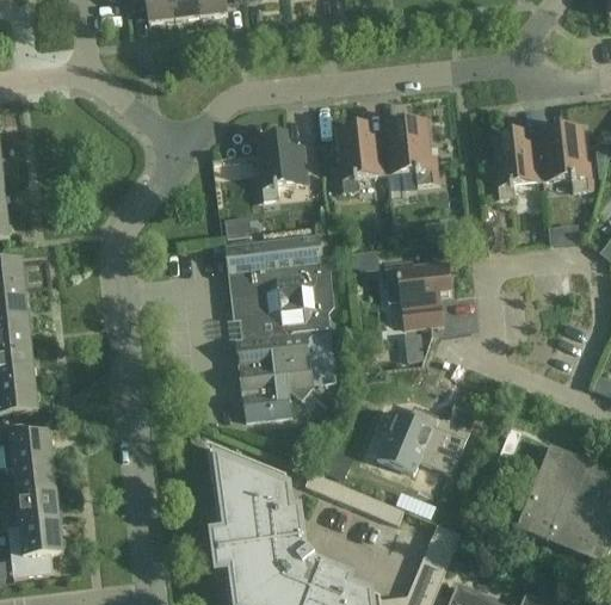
[(148,23),(176,20),(173,0),(130,0),(131,11),(147,8),(148,23)]
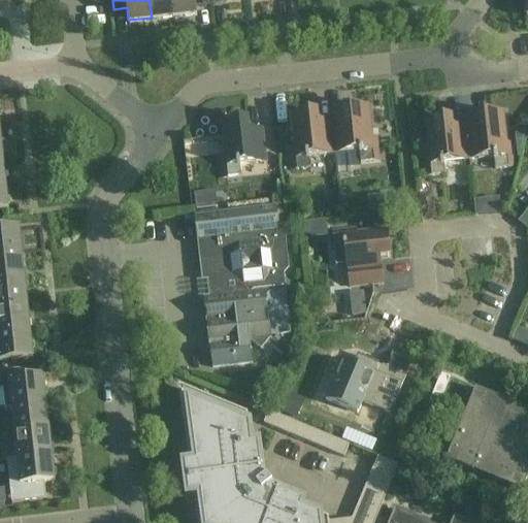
[(150,0),(152,18),(174,14),(172,0),(150,0)]
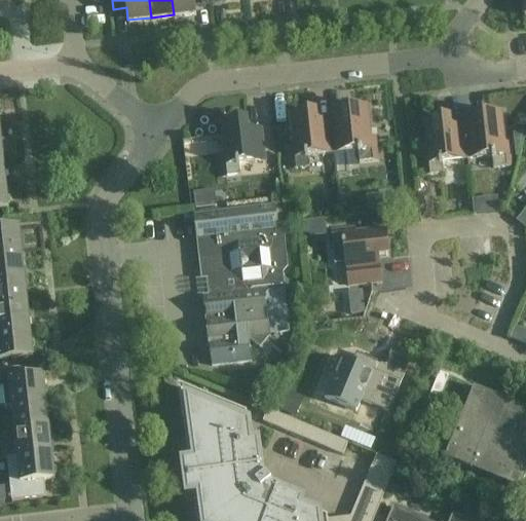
[(172,0),(174,14),(196,12),(194,0),(172,0)]
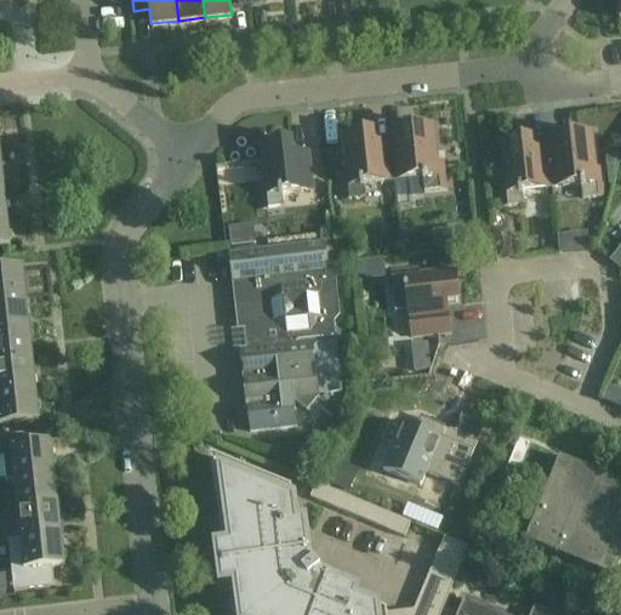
[(403,137),(388,138),(393,176),(422,172),(423,187),(446,184),(443,157),(437,157),(433,121),(402,125),(403,137)]
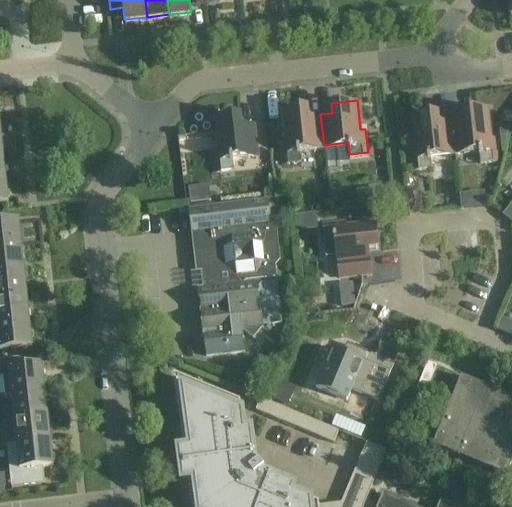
[(324,145),(320,114),(309,115),(308,105),(282,108),(285,137),(280,138),(283,161),(301,159),(300,147),(324,145)]
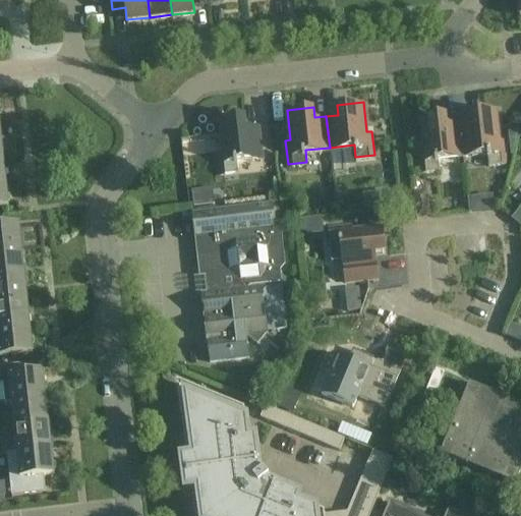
[(471,120),(459,122),(462,153),(486,150),(487,162),(507,160),(505,136),(500,137),(497,108),(470,110),(471,120)]
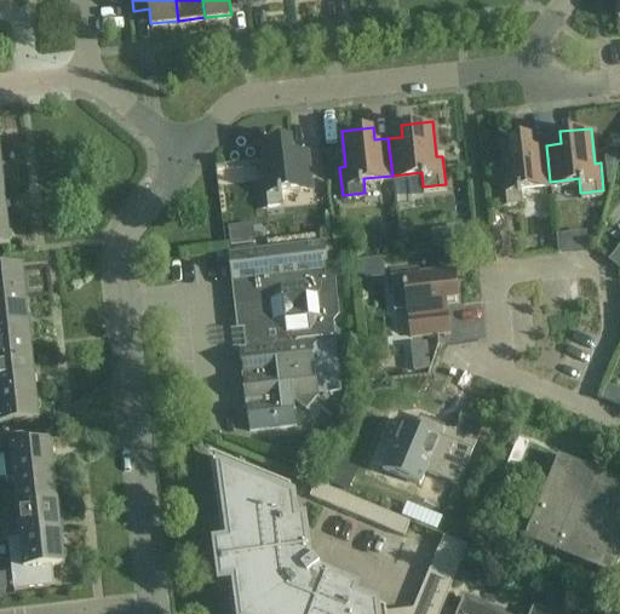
[(550,182),(546,145),(532,147),(530,135),(499,138),(503,173),(497,174),(500,204),(522,201),(521,185),(550,182)]
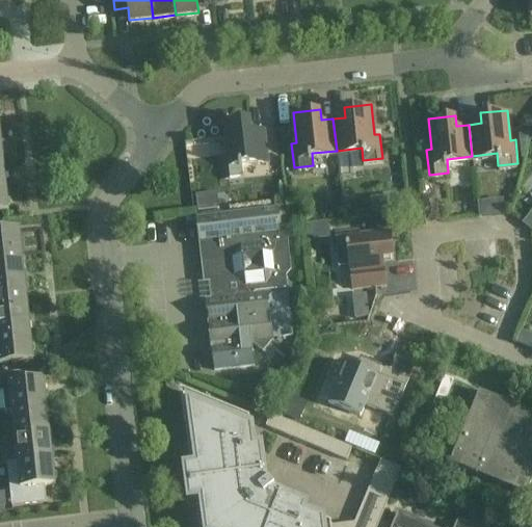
[(267,158),(266,147),(264,126),(250,128),(249,117),(222,120),(227,151),(221,151),(224,176),(243,174),(241,161),(267,158)]
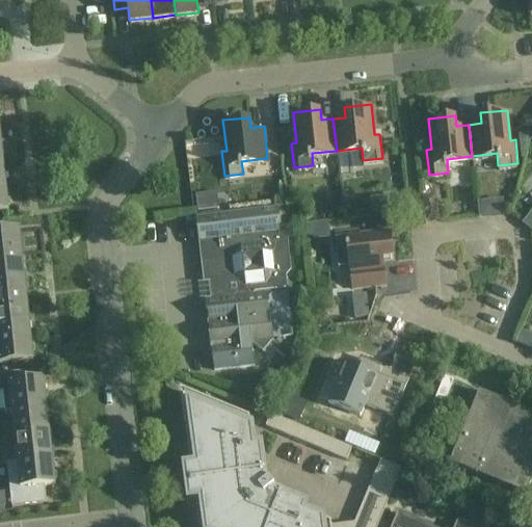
[(435,190),(422,191),(425,218),(425,219),(439,217),(435,190)]
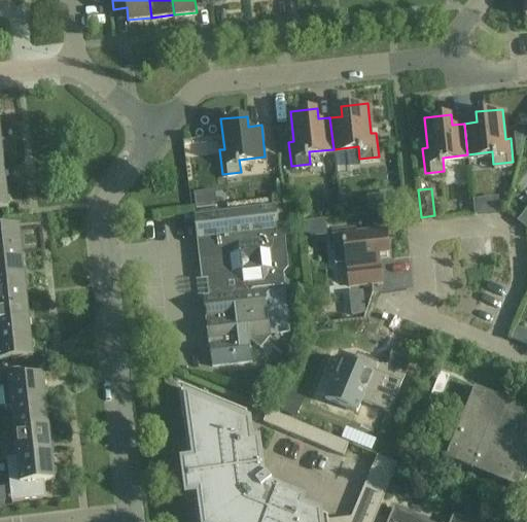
[(275,203),(196,213),(202,276),(207,275),(209,293),(204,294),(209,341),(212,364),(252,359),(249,337),(260,345),(269,334),(270,334),(270,332),(288,329),(284,285),(282,270),(287,264),(283,227),(277,222),(275,203)]
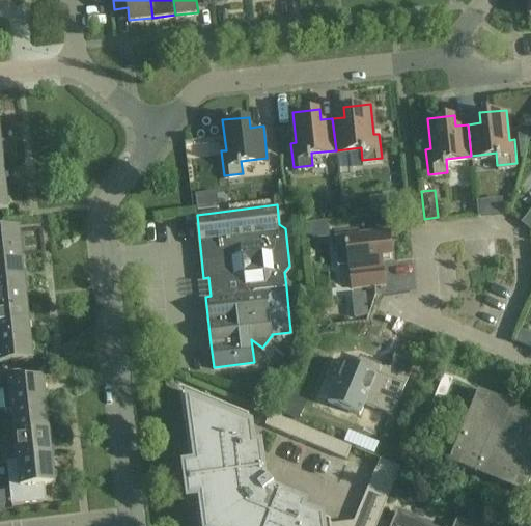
[(530,210),(529,209),(521,219),(529,225),(530,222),(530,210)]
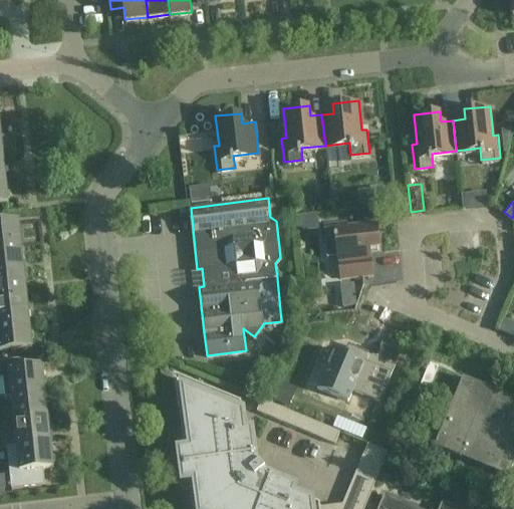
[(18,219),(0,220),(0,246),(21,245),(18,219)]
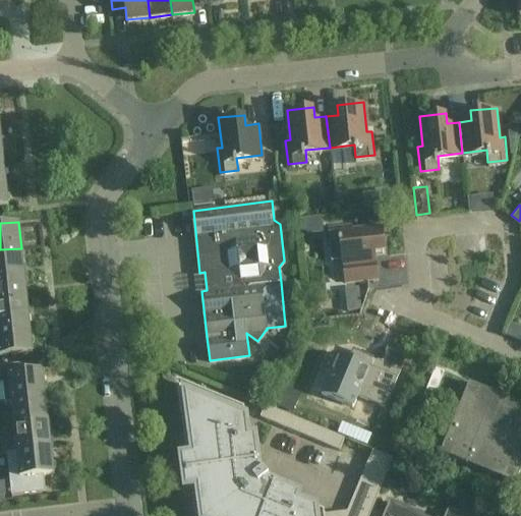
[(343,258),(344,267),(345,280),(377,276),(374,250),(385,249),(382,223),(352,227),(351,222),(327,224),(330,259),(343,258)]
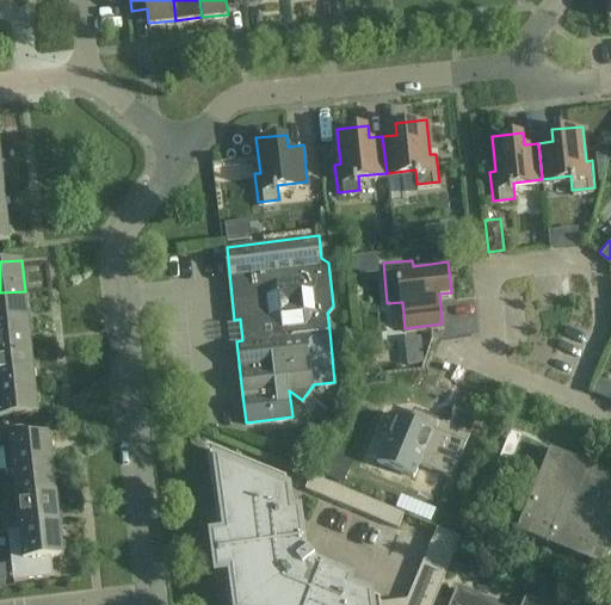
[(25,291),(0,292),(0,323),(29,321),(25,291)]
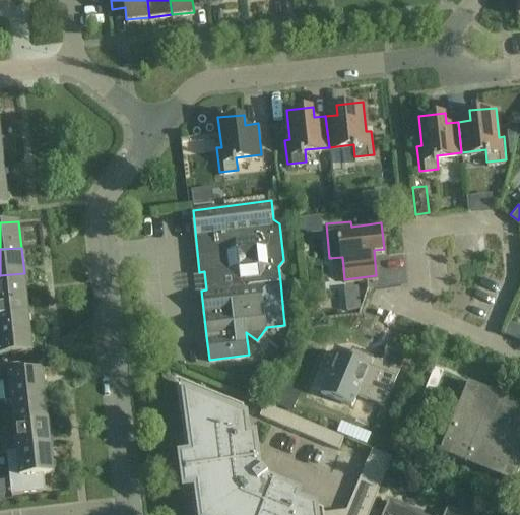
[(24,273),(0,275),(0,301),(26,298),(24,273)]
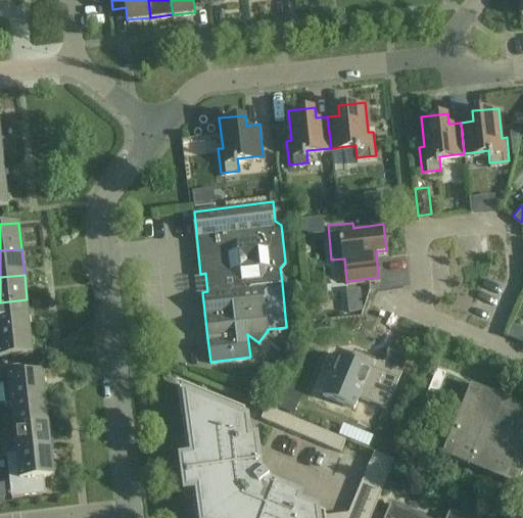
[(360,286),(346,287),(348,310),(363,309),(360,286)]
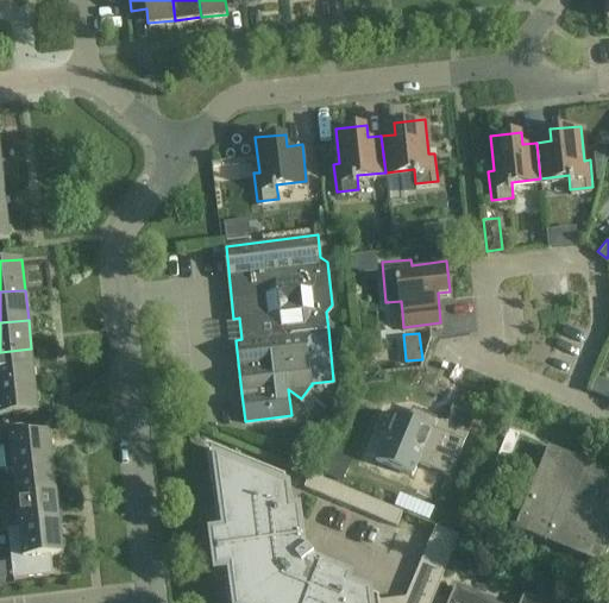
[(0,382),(35,378),(31,349),(0,352),(0,382)]
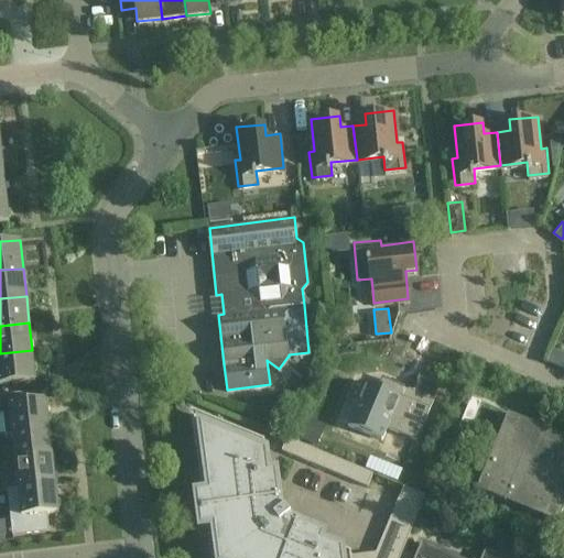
[(32,350),(0,353),(0,381),(35,378),(32,350)]
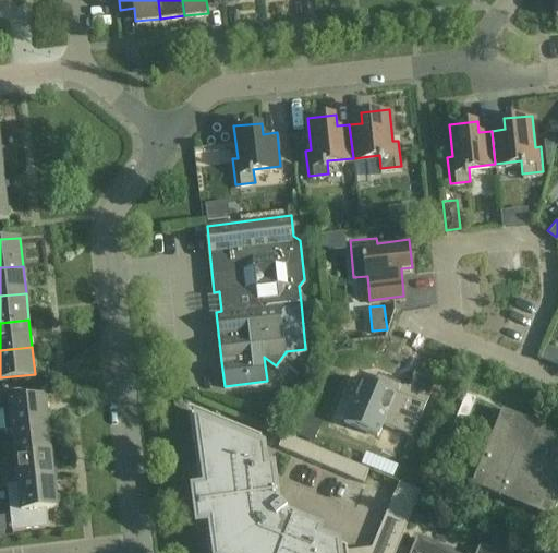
[(368,380),(355,374),(347,393),(353,395),(343,418),(379,433),(385,421),(412,432),(435,377),(415,370),(410,385),(372,369),(368,380)]
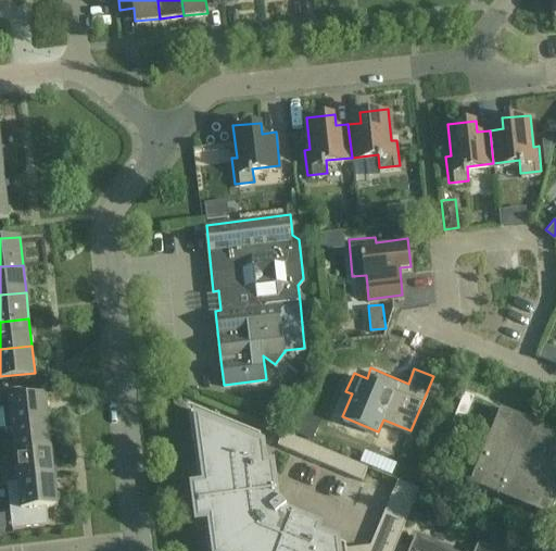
[(5,425),(12,425),(49,421),(46,393),(24,396),(23,385),(0,387),(0,403),(2,403),(5,425)]
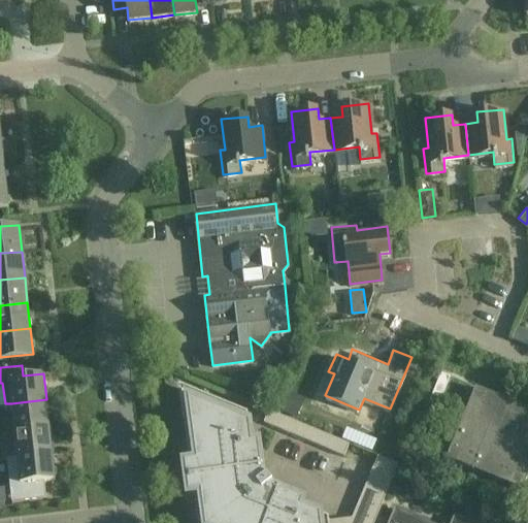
[(446,456),(522,488),(527,474),(527,406),(475,385),(446,456)]
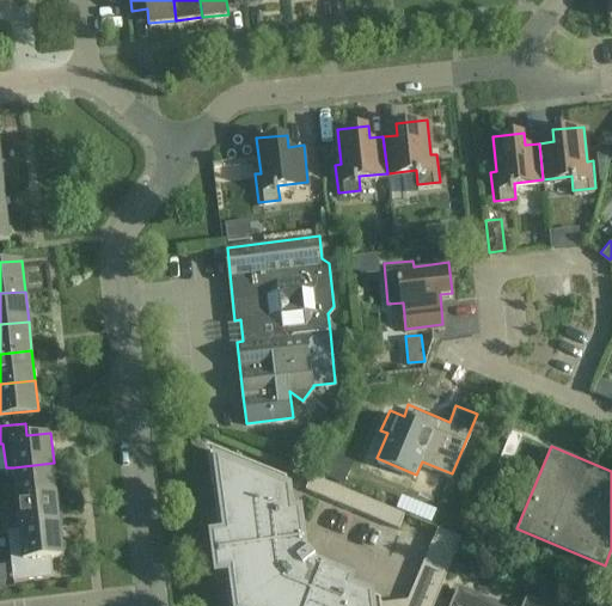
[(218,469),(212,470),(214,484),(212,484),(213,488),(214,489),(220,534),(214,536),(215,540),(216,540),(216,537),(227,536),(232,568),(221,569),(220,567),(219,567),(219,571),(225,570),(230,605),(347,605),(346,594),(348,587),(354,589),(354,588),(348,586),(350,581),(352,581),(353,580),(311,563),(317,559),(310,550),(305,555),(301,532),(299,510),(298,510),(298,512),(292,513),(287,478),(221,451),(220,454),(224,455),(218,469)]
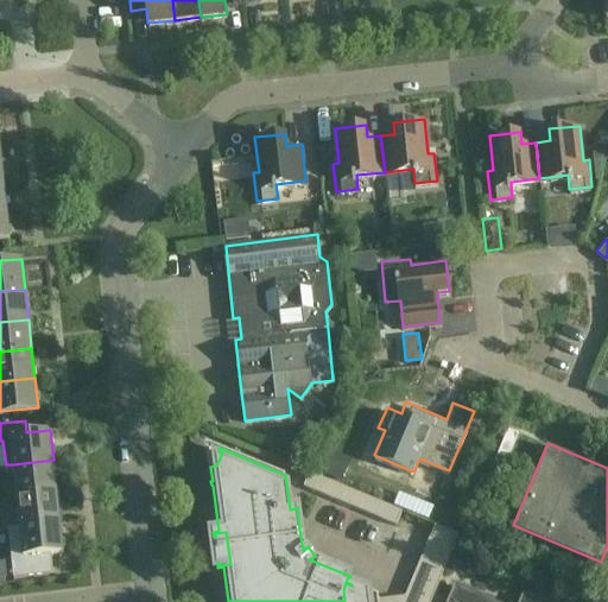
[(330,470),(342,474),(348,455),(336,450),(330,470)]
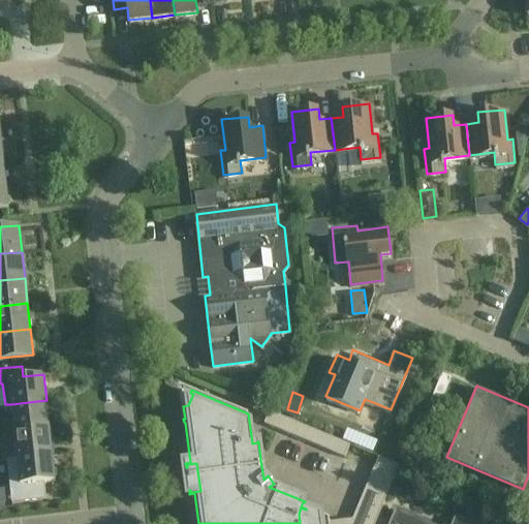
[(47,400),(11,404),(14,430),(49,426),(47,400)]
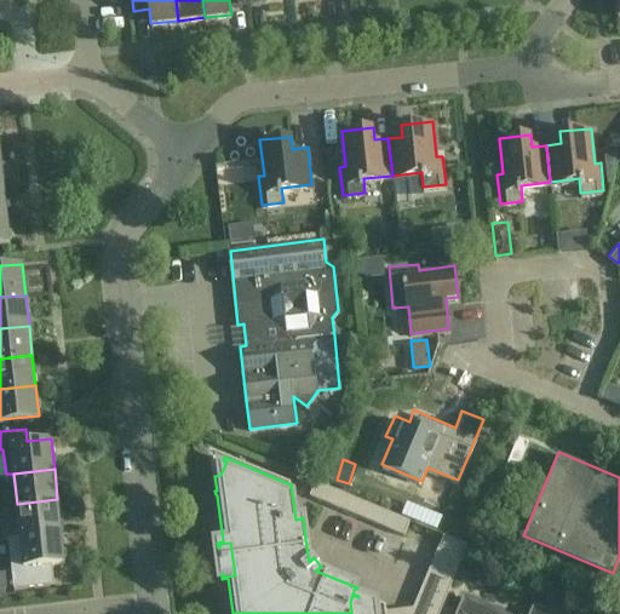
[(309,493),(403,533),(409,518),(315,478),(309,493)]
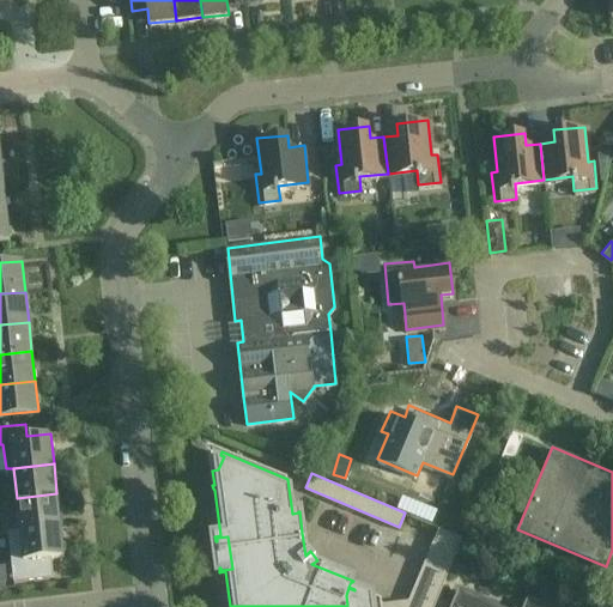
[(60,523),(56,493),(17,498),(20,528),(60,523)]
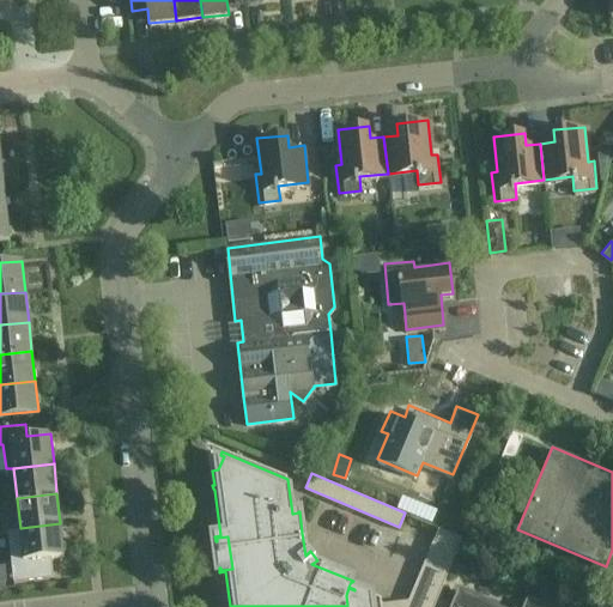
[(60,523),(20,528),(8,529),(13,578),(54,575),(52,556),(64,554),(60,523)]
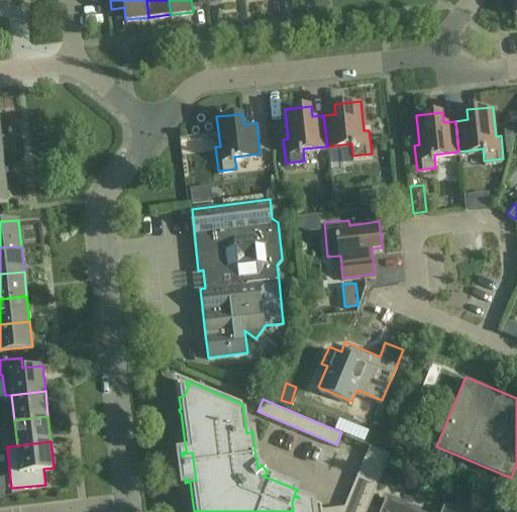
[(344,504),(322,507),(322,511),(365,511),(389,451),(370,443),(368,447),(368,449),(344,504)]
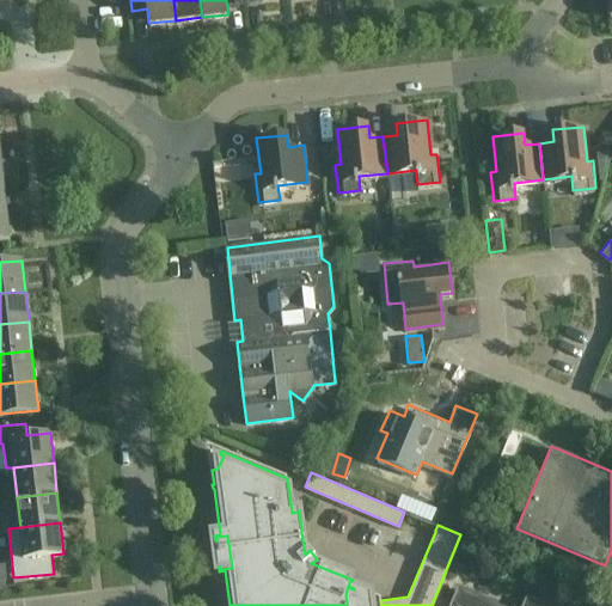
[(507,605),(457,586),(448,605),(507,605)]
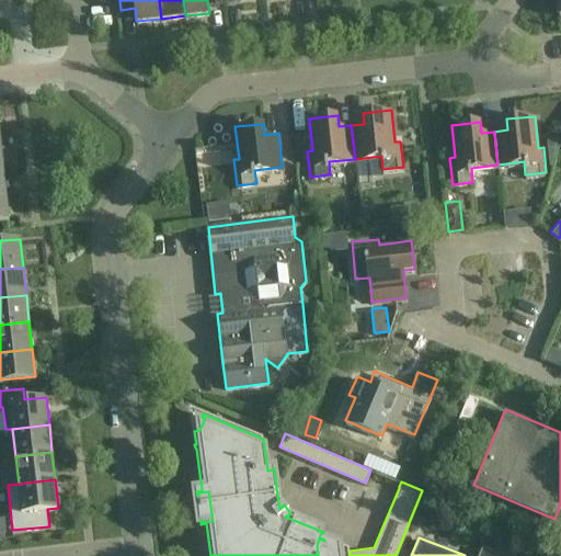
[(511,555),(483,544),(478,555),(511,555)]
